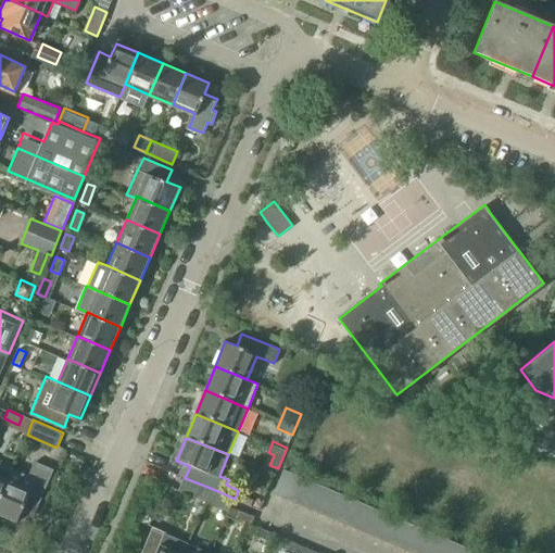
[(12,467),(0,495),(0,516),(16,523),(22,510),(35,515),(49,481),(54,469),(34,461),(28,475),(12,467)]
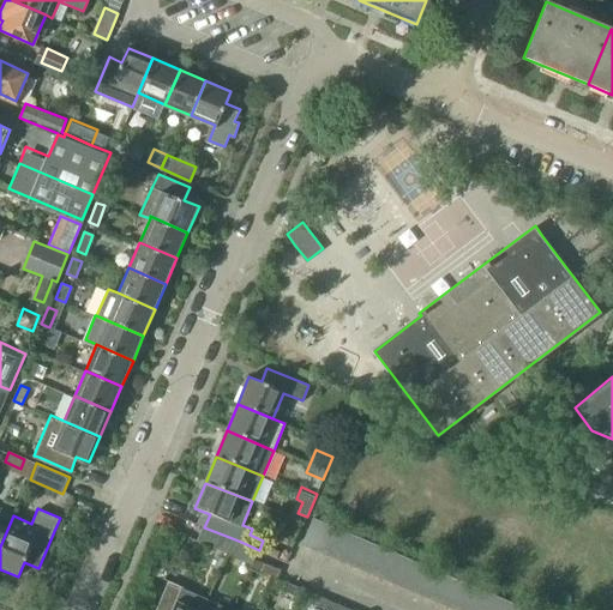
[(0,547),(13,515),(0,509),(0,547)]
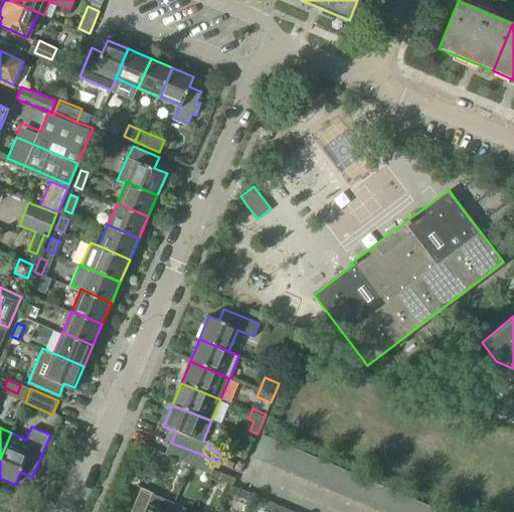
[(263,434),(252,456),(265,461),(274,438),(263,434)]
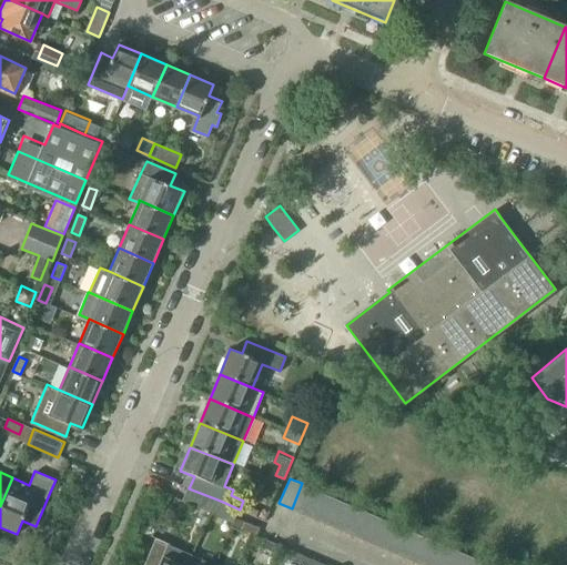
[(302,483),(292,508),(304,514),(314,488),(302,483)]
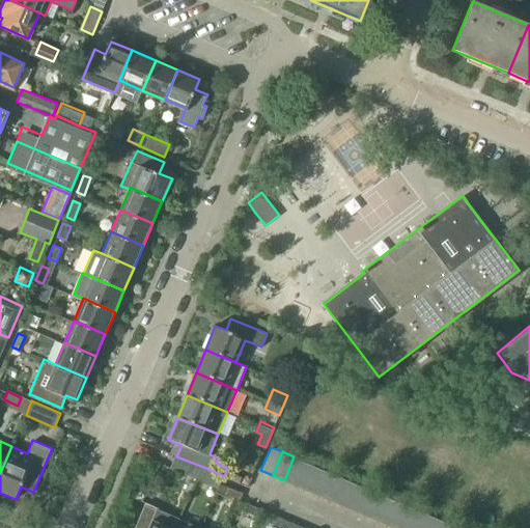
[(176,456),(172,469),(198,479),(203,467),(176,456)]
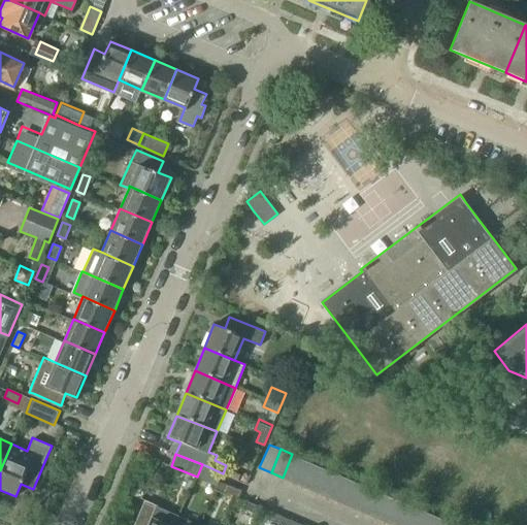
[(292,454),(283,478),(294,482),(303,459),(292,454)]
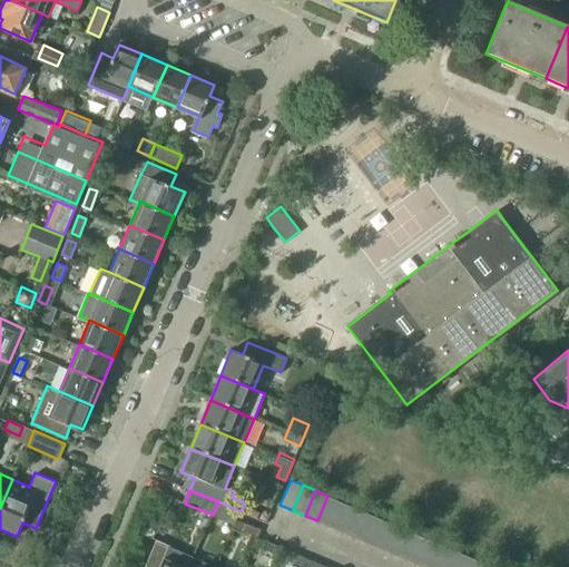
[(327,496),(317,520),(330,526),(340,501),(327,496)]
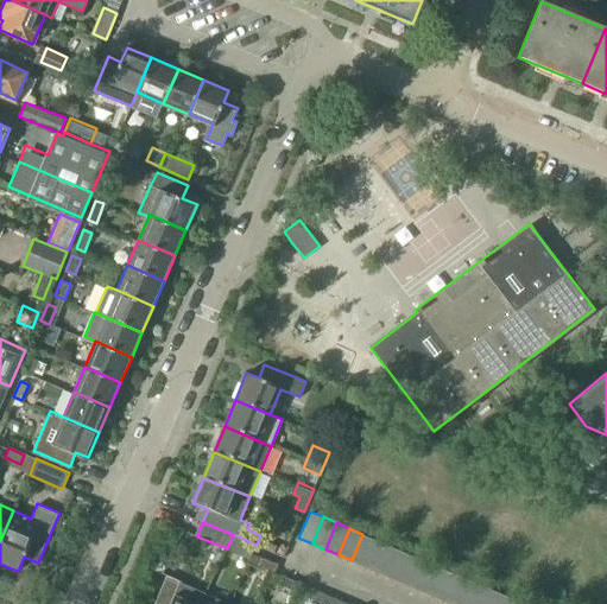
[(241,538),(233,534),(227,548),(235,552),(251,558),(253,552),(257,545),(241,538)]
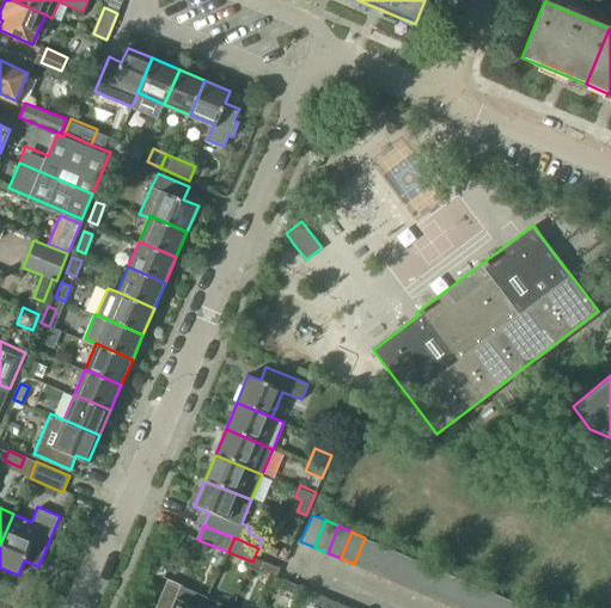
[(365,538),(354,564),(367,570),(378,542),(365,538)]
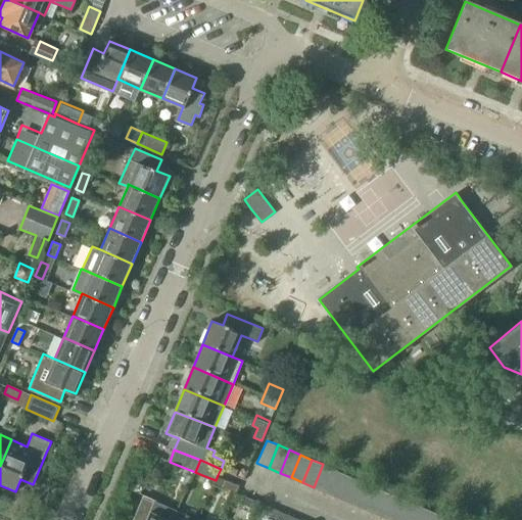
[(323,464),(314,487),(325,491),(335,469),(323,464)]
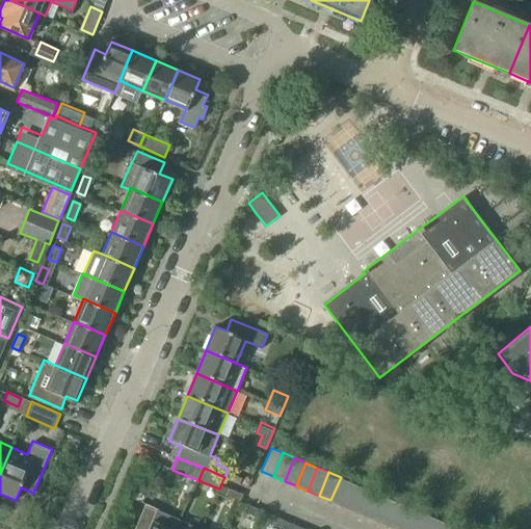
[(341,477),(330,500),(342,505),(352,482),(341,477)]
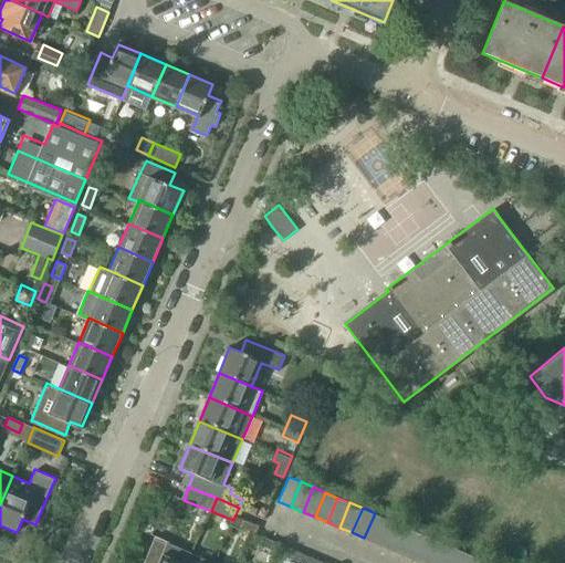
[(375,513),(364,538),(376,543),(387,518),(375,513)]
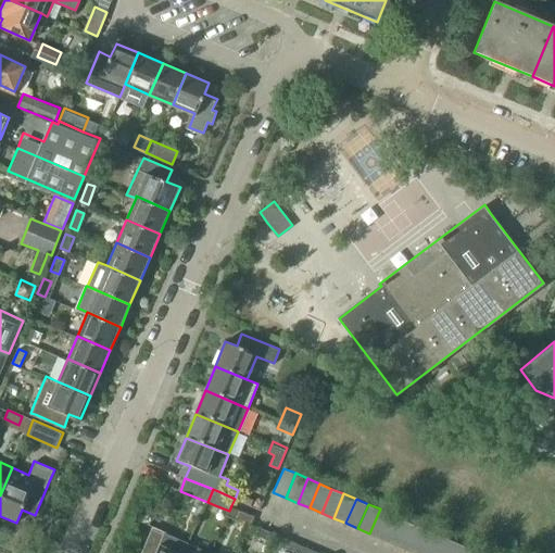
[(231,505),(229,511),(228,514),(251,524),(254,515),(231,505)]
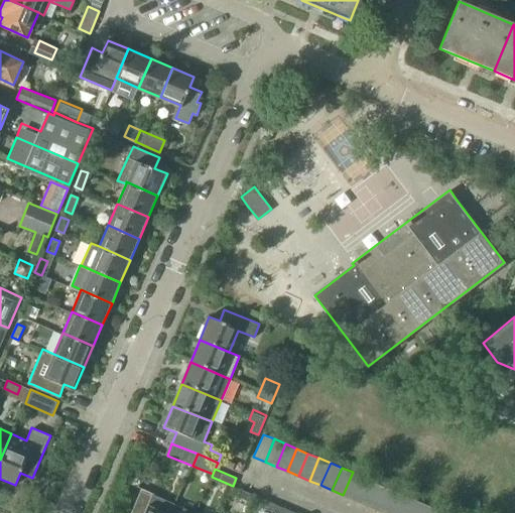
[(353,472),(343,495),(354,500),(364,477),(353,472)]
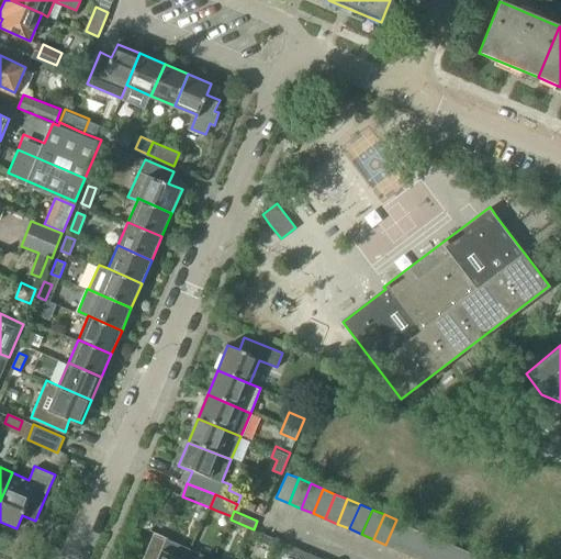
[(396,520),(385,545),(397,549),(408,525),(396,520)]
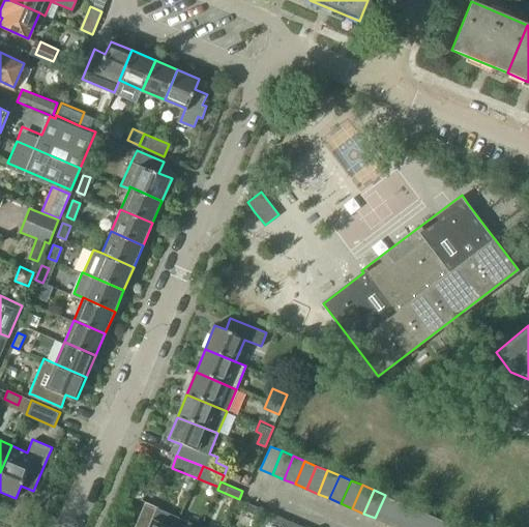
[(385,495),(375,518),(386,523),(397,500),(385,495)]
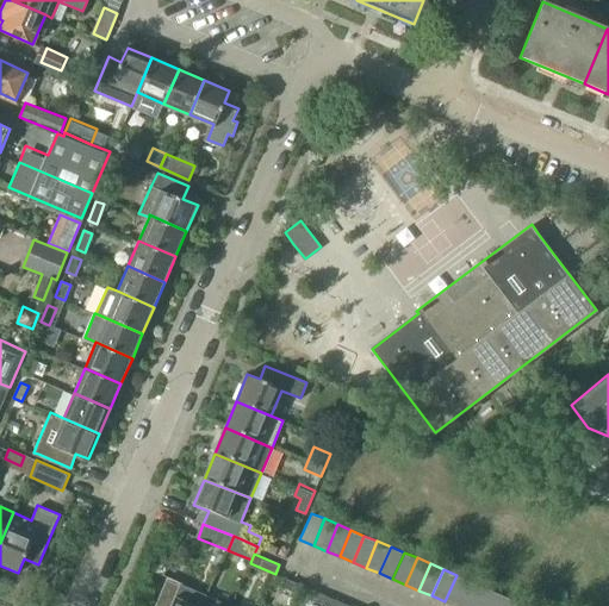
[(457,575),(445,601),(455,605),(458,605),(470,580),(457,575)]
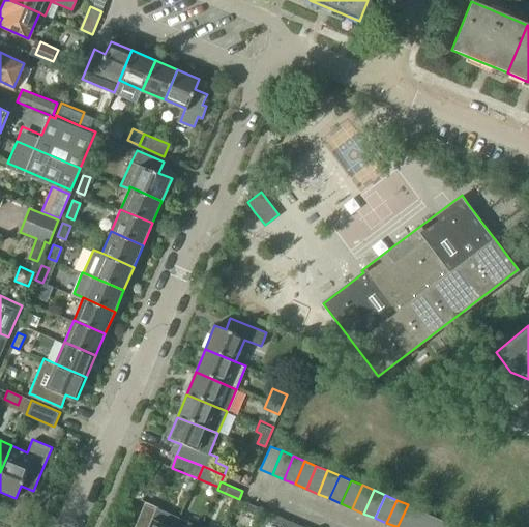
[(262,507),(248,502),(245,509),(258,516),(262,507)]
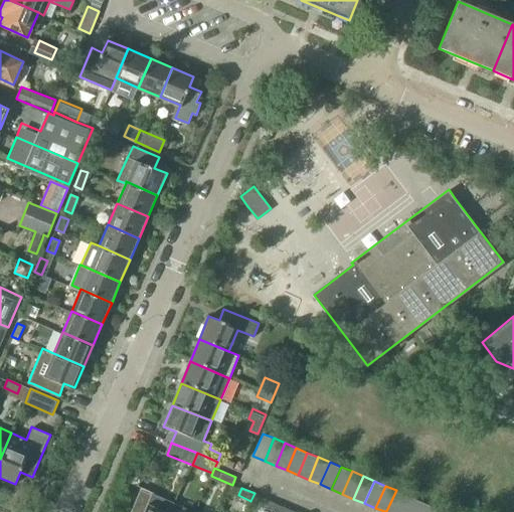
[(130,511),(171,511),(175,503),(153,494),(153,495),(140,489),(130,511)]
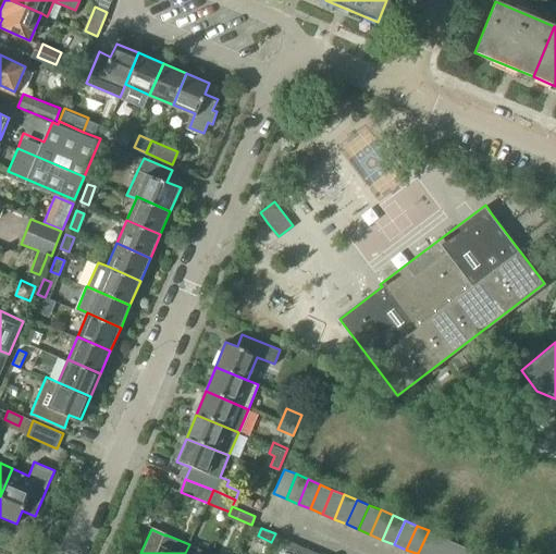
[(429,530),(418,553),(432,553),(441,536),(429,530)]
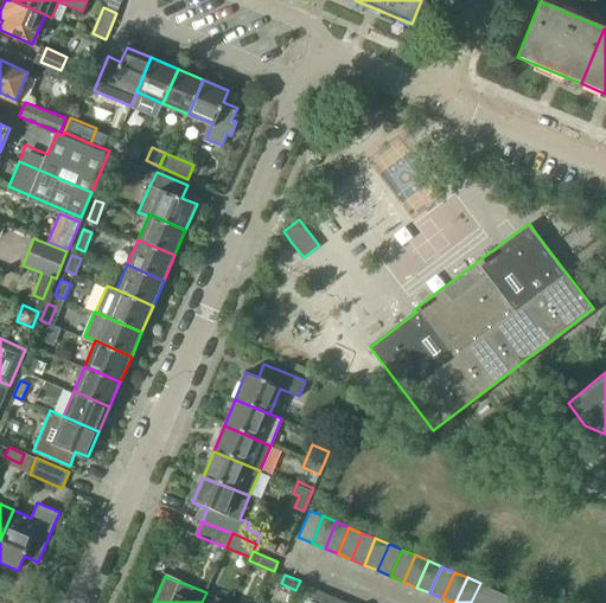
[(300,581),(295,590),(321,601),(325,591),(300,581)]
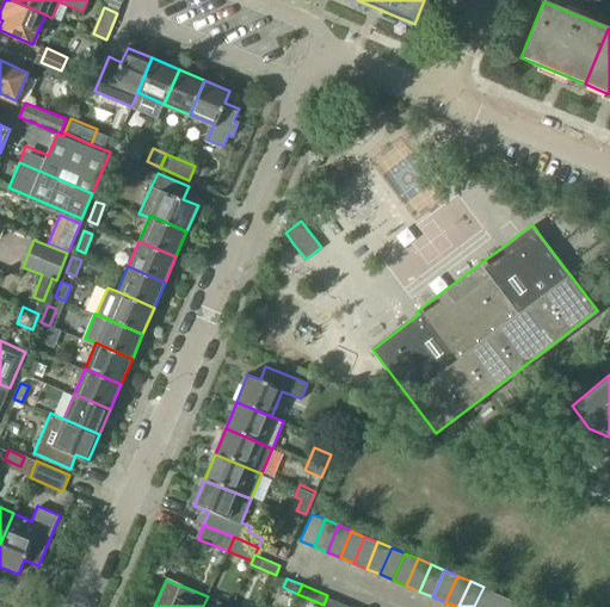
[(484,587),(474,606),(490,606),(497,593),(484,587)]
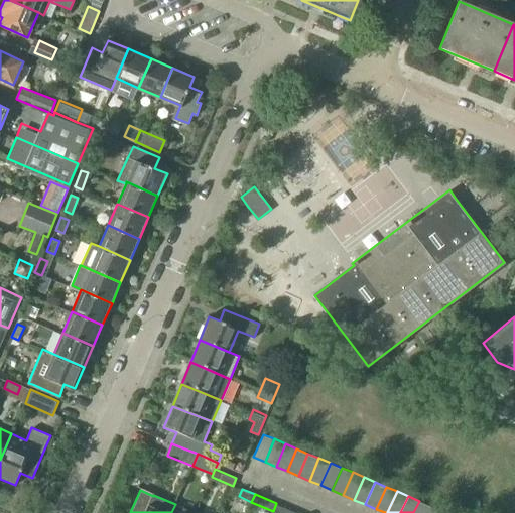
[(419,501),(413,512),(426,512),(430,505),(419,501)]
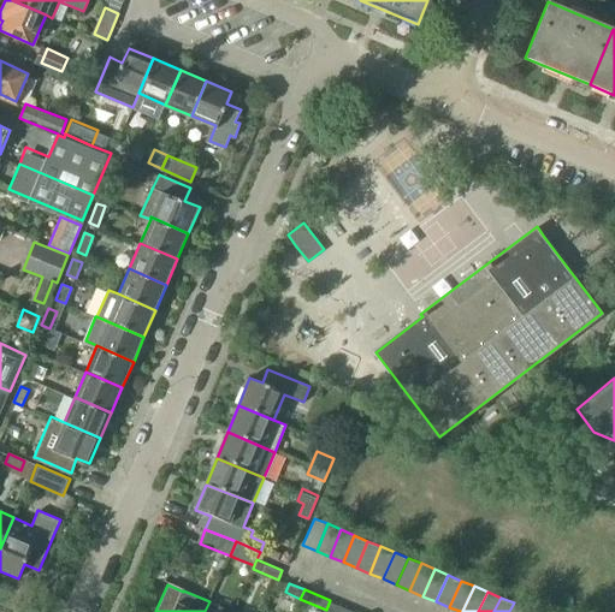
[(330,600),(326,610),(331,611),(354,611),(355,611),(330,600)]
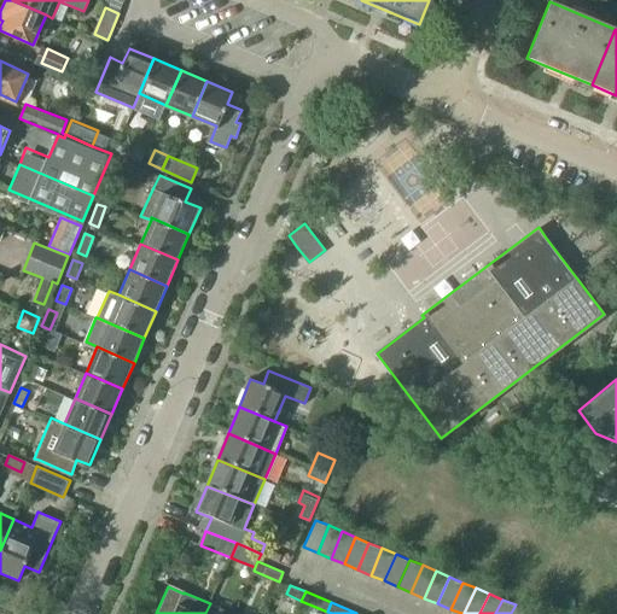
[(234,613),(210,603),(205,613),(234,613)]
